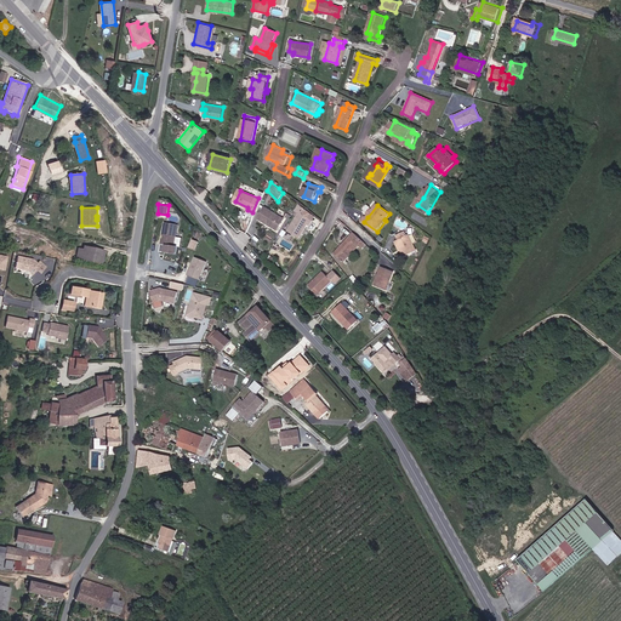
[(279,232),(286,220),(265,209),(258,220),(279,232)]
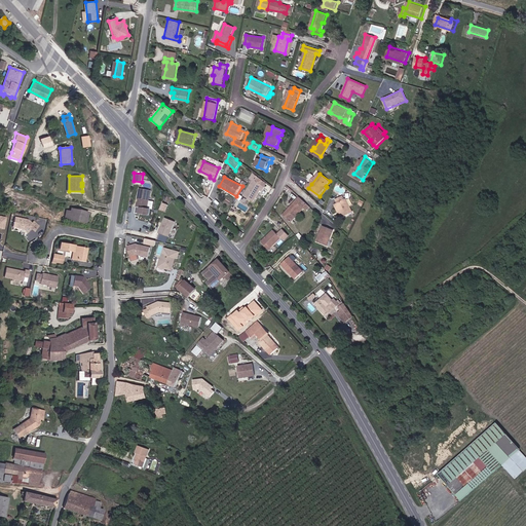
[(262,190),(263,191),(266,187),(254,181),(246,197),(256,202),(262,190)]
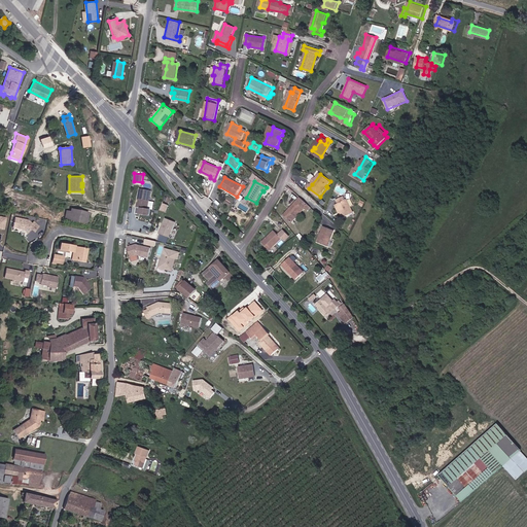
[(149,207),(152,188),(141,186),(138,205),(149,207)]
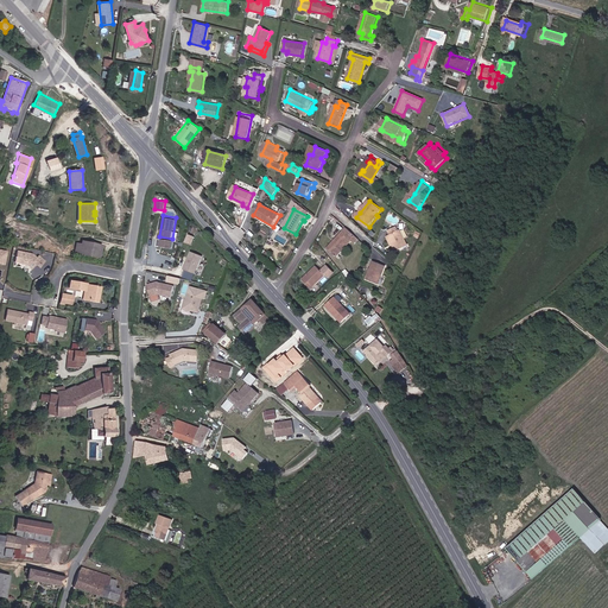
[(356,238),(347,228),(335,239),(337,241),(329,248),(336,257),(356,238)]
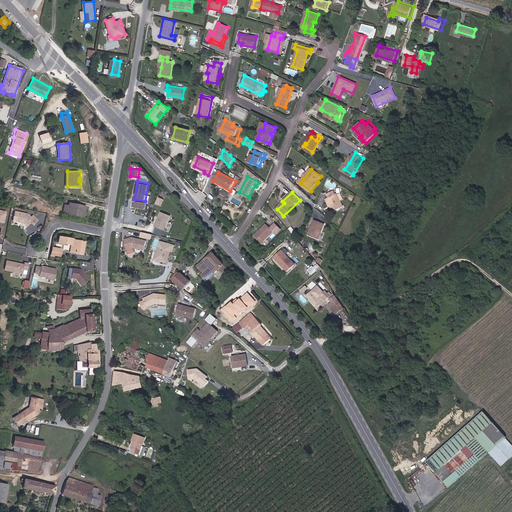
[(338,196),(336,197),(334,192),(328,195),(330,200),(328,201),(334,214),(343,209),(338,196)]
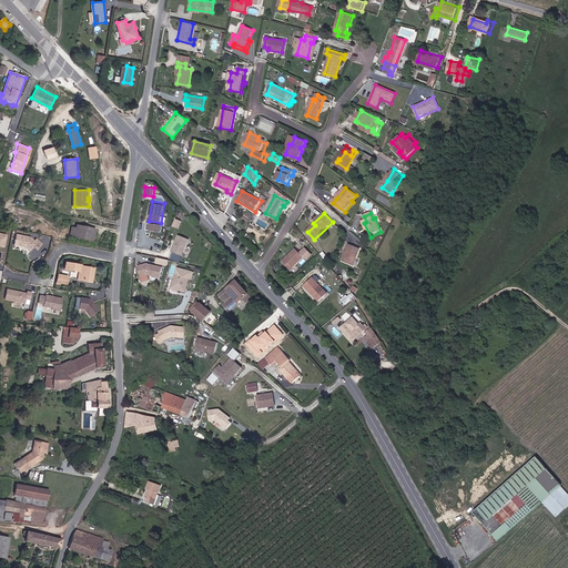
[(72,231),(71,237),(75,239),(74,240),(93,244),(95,232),(77,229),(77,231),(72,231)]
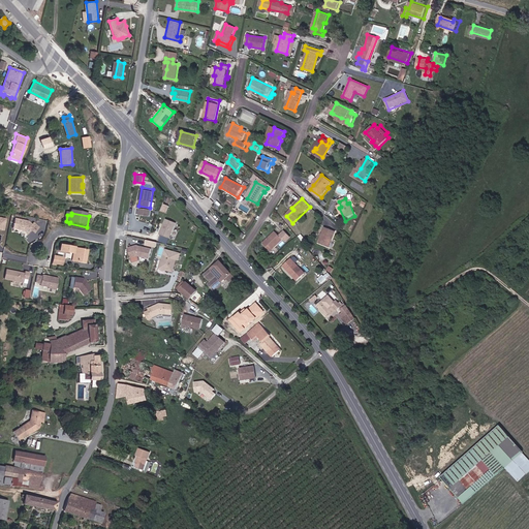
[(169,238),(176,222),(166,218),(160,234),(169,238)]
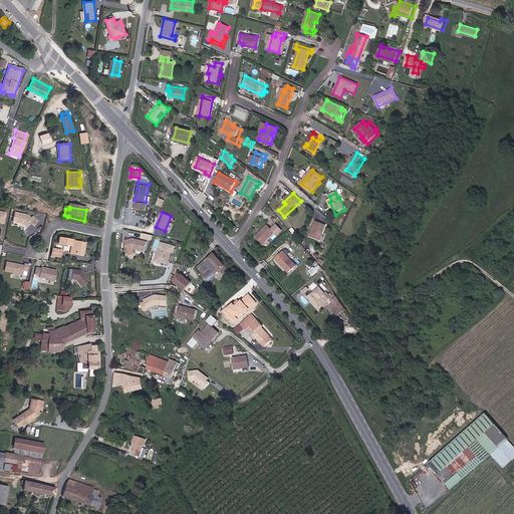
[(33,222),(27,216),(14,213),(12,223),(22,225),(26,229),(33,222)]
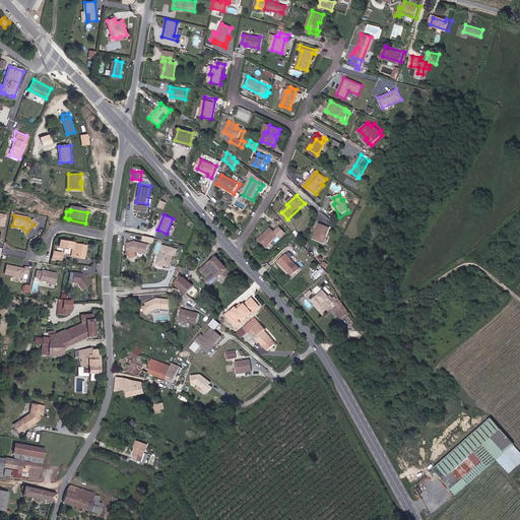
[(330,229),(321,225),(315,241),(324,245),(330,229)]
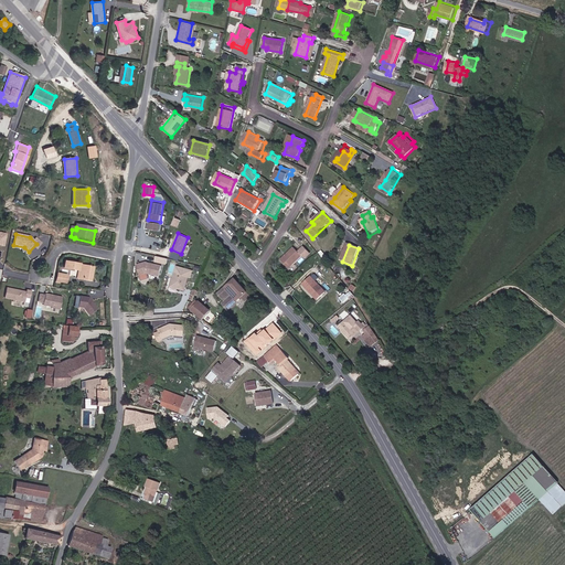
[(301,256),(295,247),(280,259),(288,268),(301,256)]
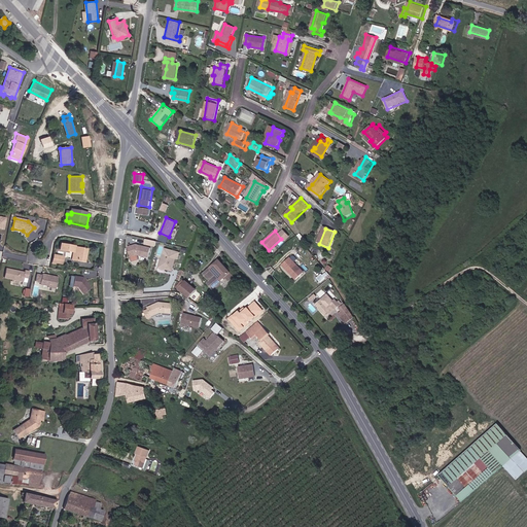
[(149,256),(151,246),(137,243),(129,245),(131,255),(137,253),(149,256)]
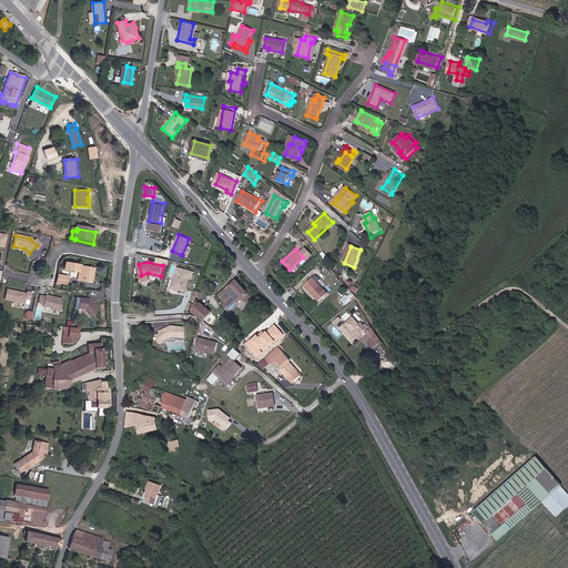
[(77,271),(75,279),(79,279),(81,266),(69,264),(68,270),(77,271)]
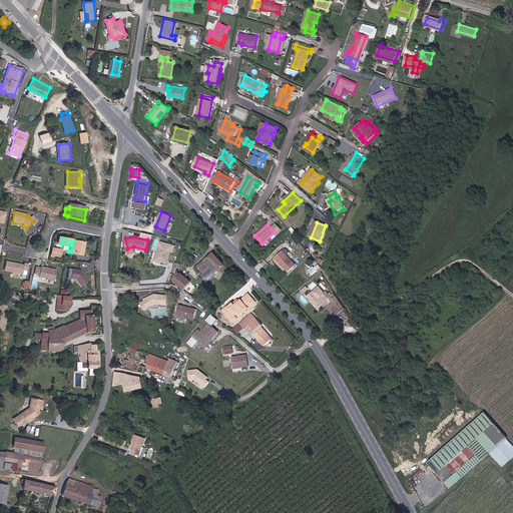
[(83,255),(85,242),(73,240),(71,251),(70,253),(83,255)]
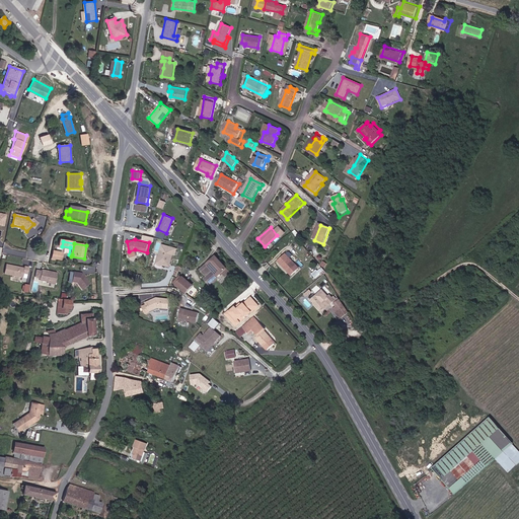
[(169,266),(172,253),(160,249),(157,262),(169,266)]
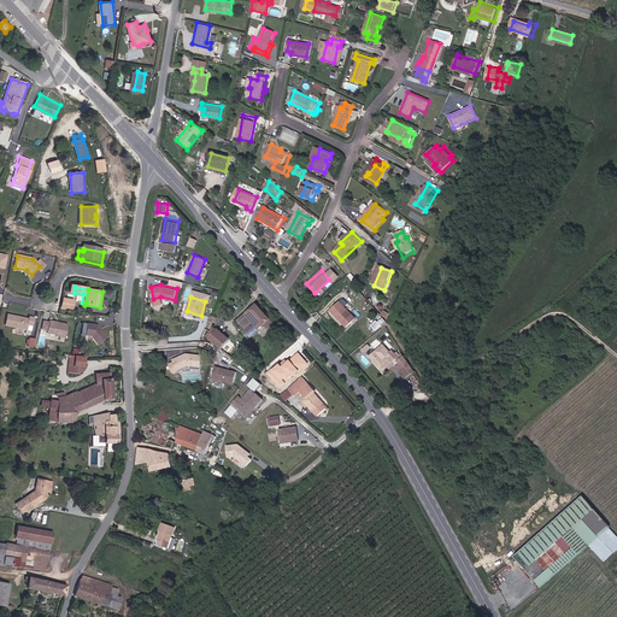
[(347,329),(356,321),(340,304),(330,312),(347,329)]
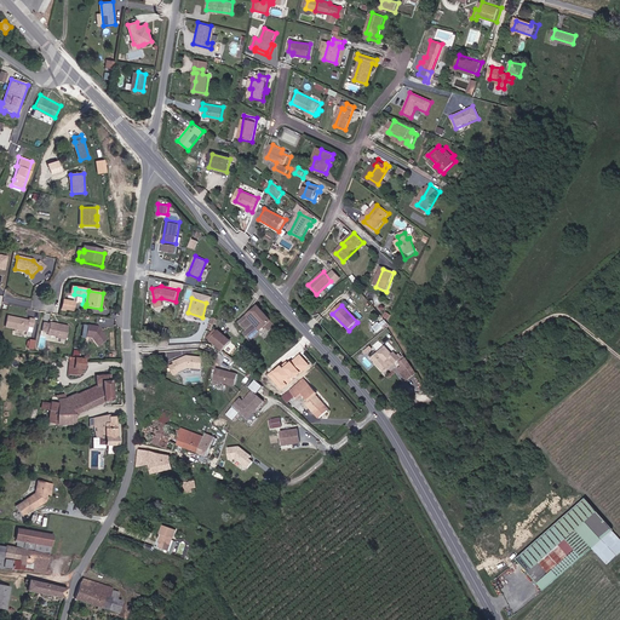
[(251,340),(270,322),(257,306),(240,323),(247,332),(245,334),(251,340)]
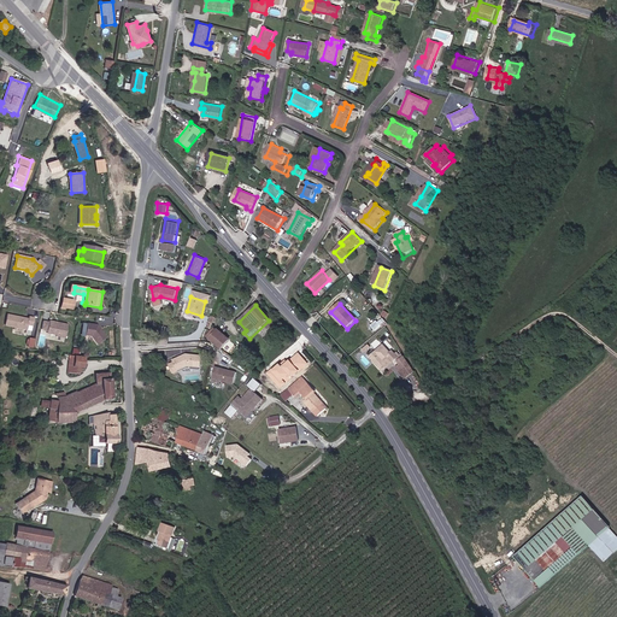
[(25,331),(27,327),(31,327),(33,319),(28,318),(28,321),(19,319),(6,316),(4,327),(25,331)]
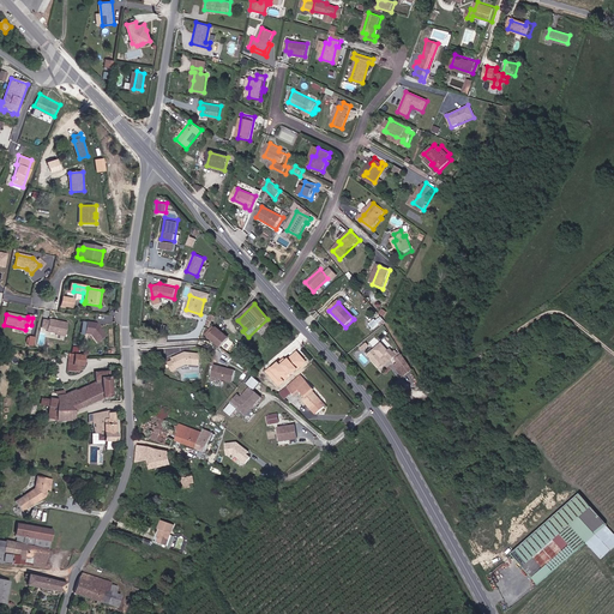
[(64,338),(67,325),(48,320),(48,321),(42,320),(40,329),(46,330),(46,332),(55,335),(55,336),(64,338)]
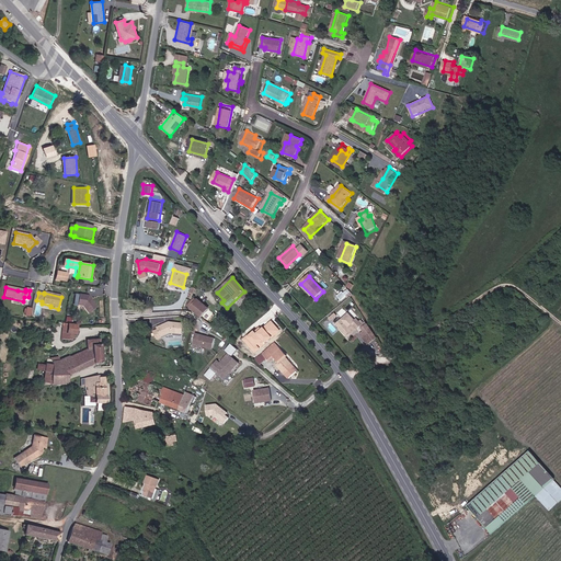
[(351,297),(347,293),(344,295),(342,293),(338,296),(342,302),(351,297)]
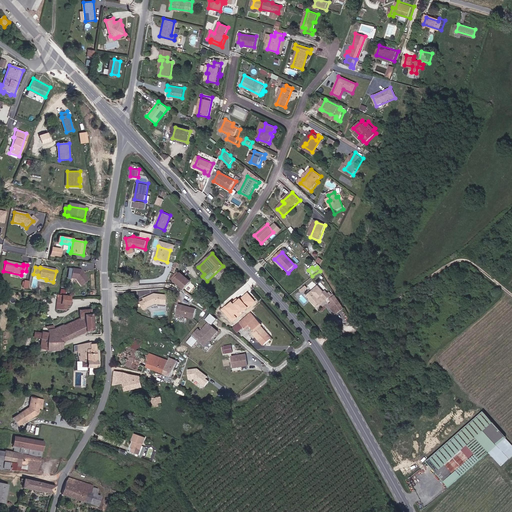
[(87,282),(80,271),(71,270),(70,279),(74,280),(79,287),(87,282)]
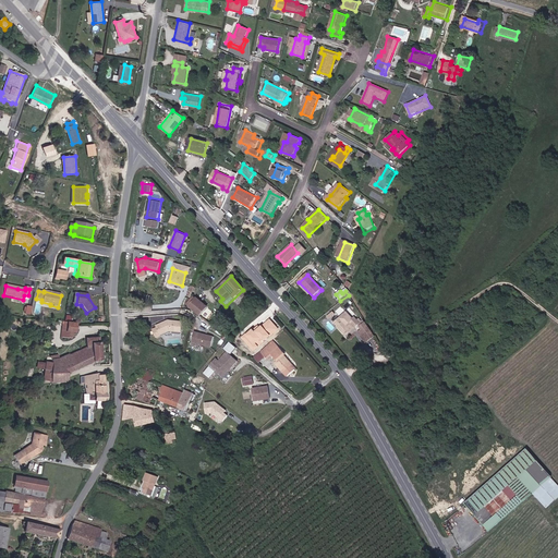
[(203,305),(197,312),(211,325),(218,317),(203,305)]
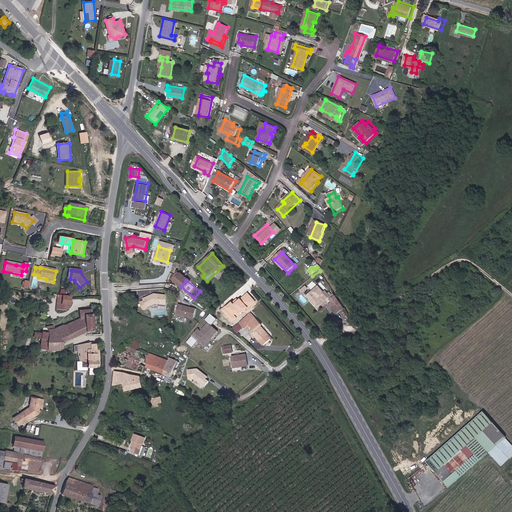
[(330,298),(328,295),(326,293),(324,294),(318,288),(312,294),(309,297),(318,308),(329,298),(332,304),(329,306),(335,316),(343,311),(333,295),(332,297),(330,298)]
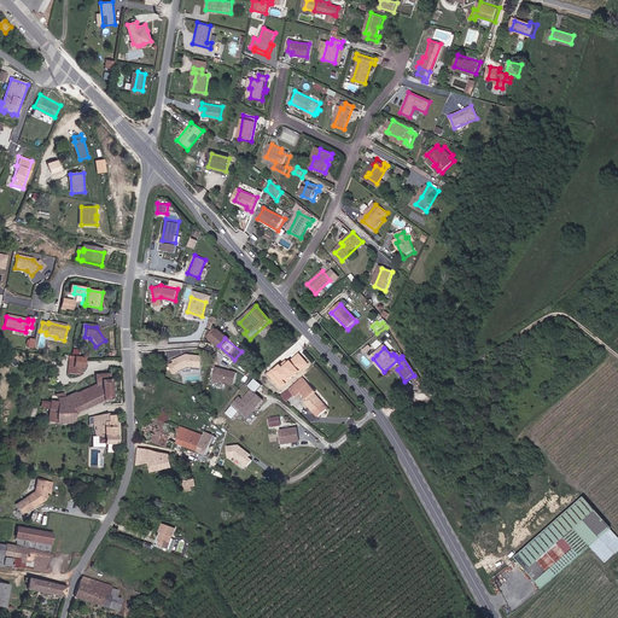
[(278,363),(267,373),(281,389),(308,365),(298,353),(290,361),(289,360),(281,366),(278,363)]
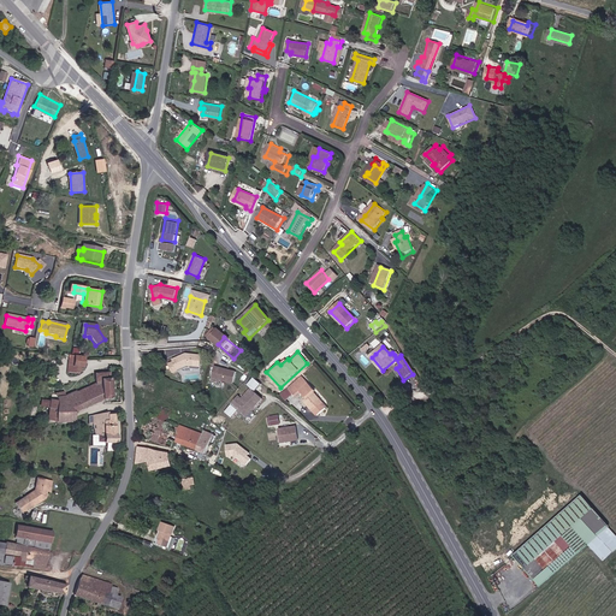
[(200,366),(202,355),(187,353),(172,357),(176,368),(187,363),(200,366)]
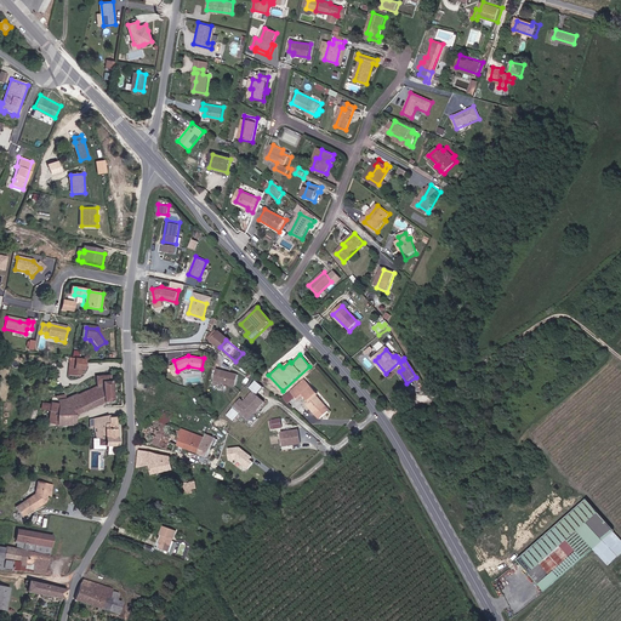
[(85,360),(72,358),(70,375),(78,376),(80,374),(80,370),(84,370),(85,360)]
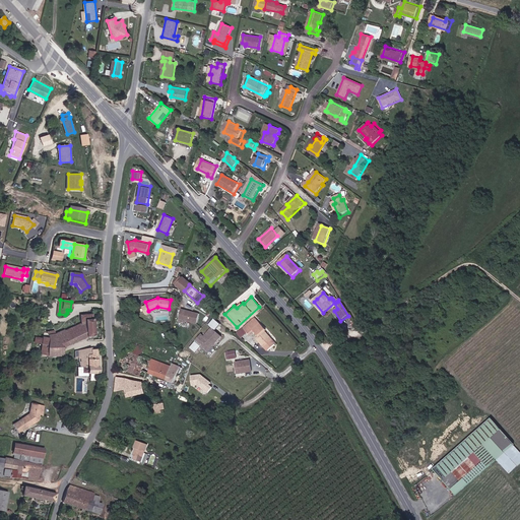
[(202,322),(203,313),(185,310),(183,320),(202,322)]
